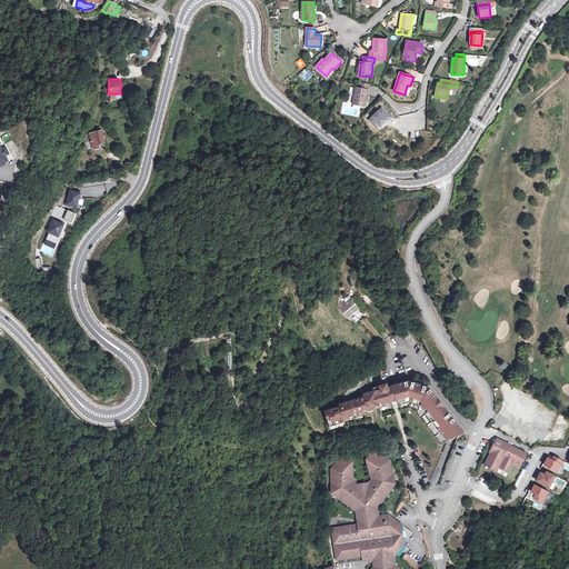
[(353,105),(365,107),(368,90),(356,88),(353,105)]
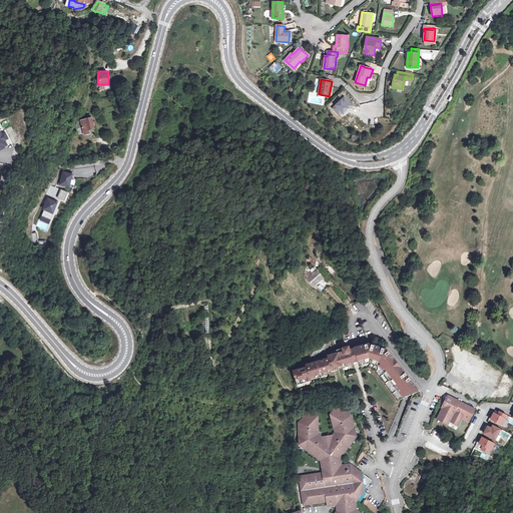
[(353,105),(344,96),(332,108),(339,115),(342,112),(344,114),(350,108),(353,105)]
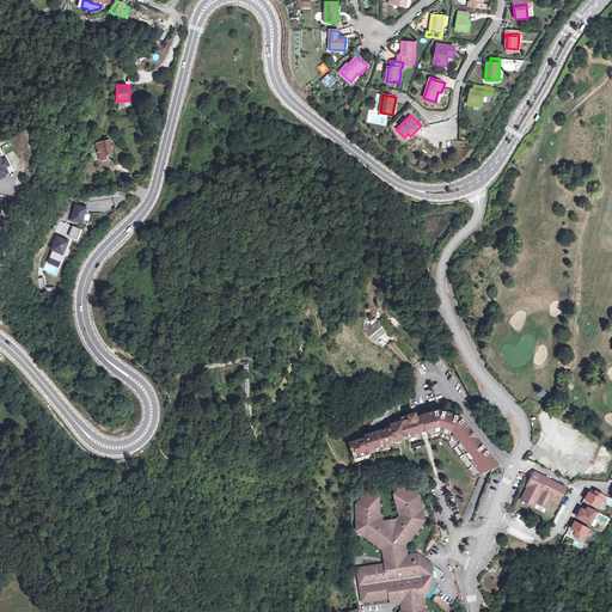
[(97,158),(93,139),(93,138),(90,136),(86,142),(90,159),(97,158)]
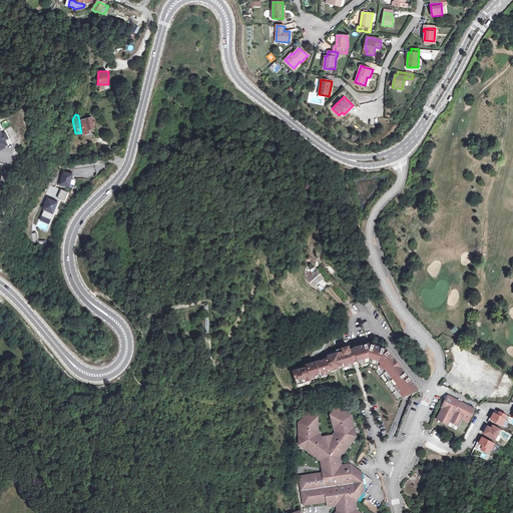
[(81,132),(88,131),(87,129),(93,127),(90,114),(78,116),(81,132)]
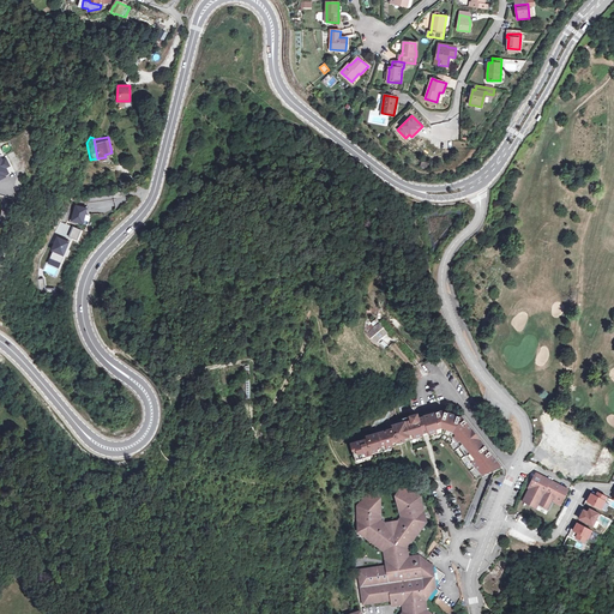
[(86,210),(76,206),(71,222),(83,226),(86,210)]
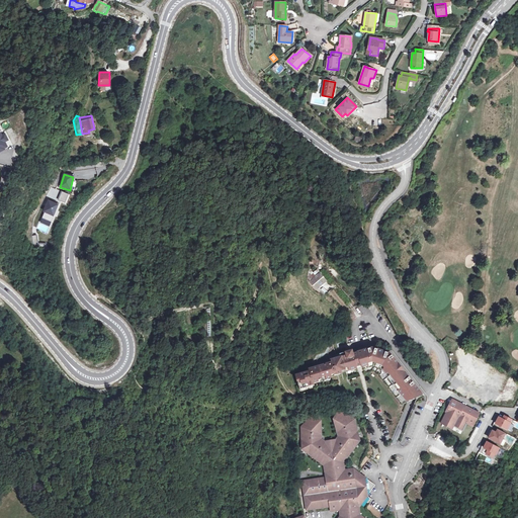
[(62,192),(58,201),(66,204),(69,196),(62,192)]
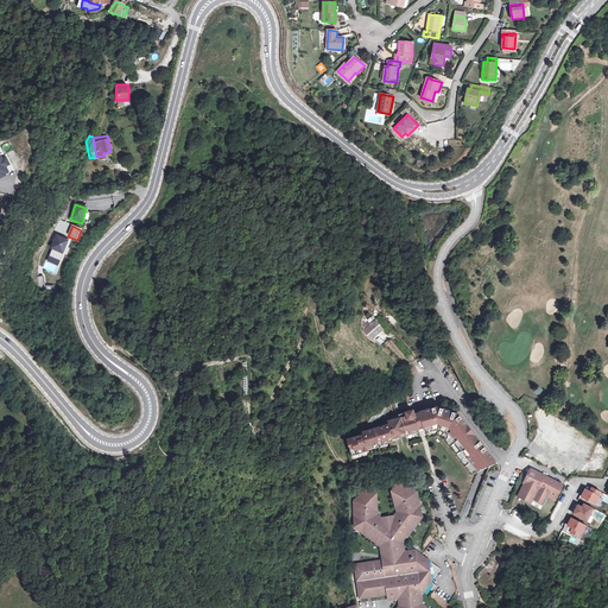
[(57,235),(46,257),(49,258),(48,261),(58,267),(69,241),(57,235)]
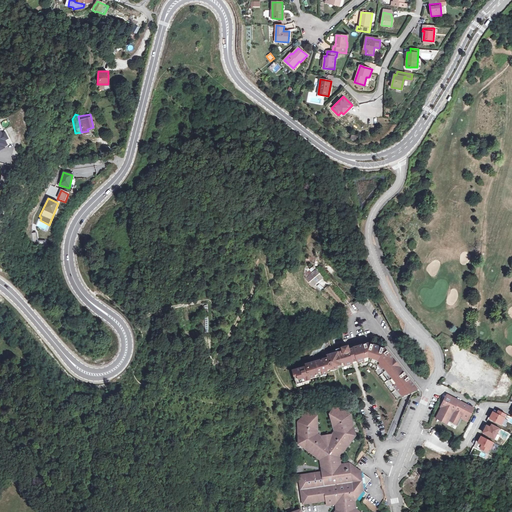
[(35,233),(31,234),(32,246),(45,247),(45,242),(36,242),(35,233)]
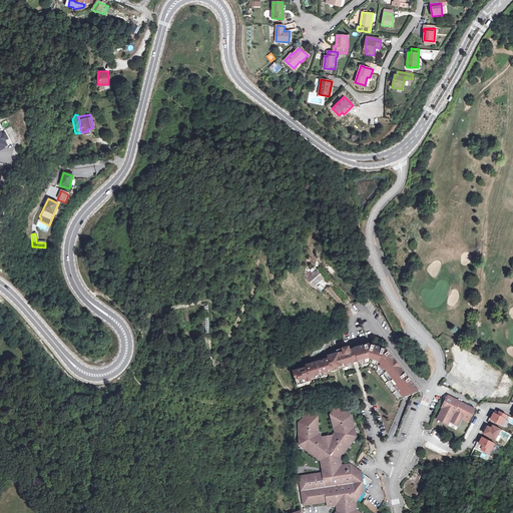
[(308,271),(311,275),(306,279),(313,287),(322,279),(313,268),(308,271)]
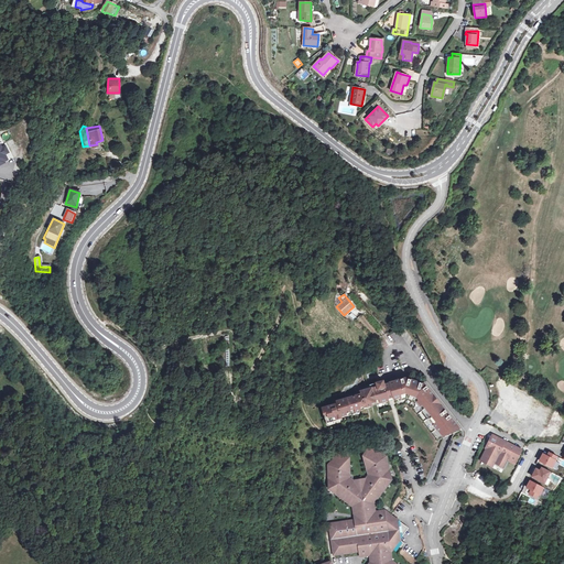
[(434,424),(443,435),(451,429),(457,424),(423,383),(403,378),(388,383),(383,386),(381,381),(375,383),(376,387),(359,392),(359,396),(336,403),(336,405),(322,411),(325,423),(328,422),(329,424),(337,422),(337,421),(342,420),(340,418),(346,416),(345,414),(355,412),(355,413),(360,412),(358,407),(365,404),(366,408),(371,407),(370,404),(375,402),(379,401),(380,403),(387,401),(387,399),(392,397),(393,399),(400,397),(399,393),(403,392),(404,396),(408,394),(411,396),(411,398),(415,399),(418,401),(416,401),(420,405),(422,404),(427,411),(425,412),(435,423),(434,424)]
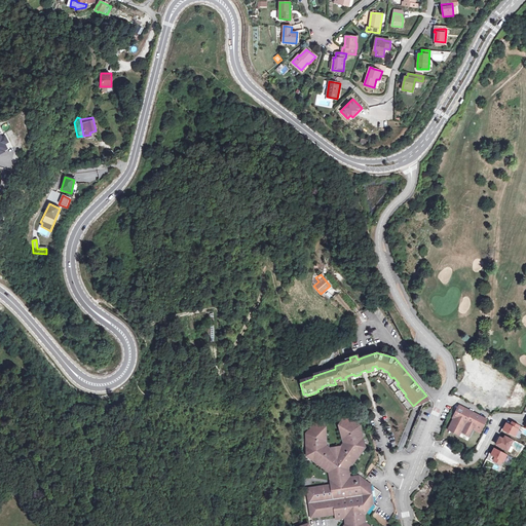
[(468,412),(459,407),(457,410),(466,416),(468,412)]
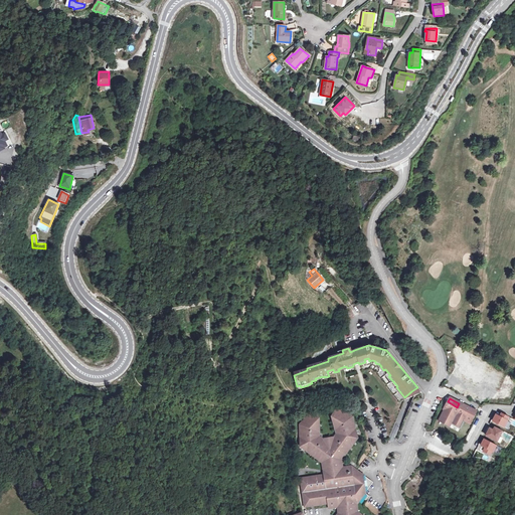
[(459,430),(460,426),(463,421),(469,424),(475,412),(459,403),(457,407),(448,401),(437,421),(449,427),(451,424),(459,430)]
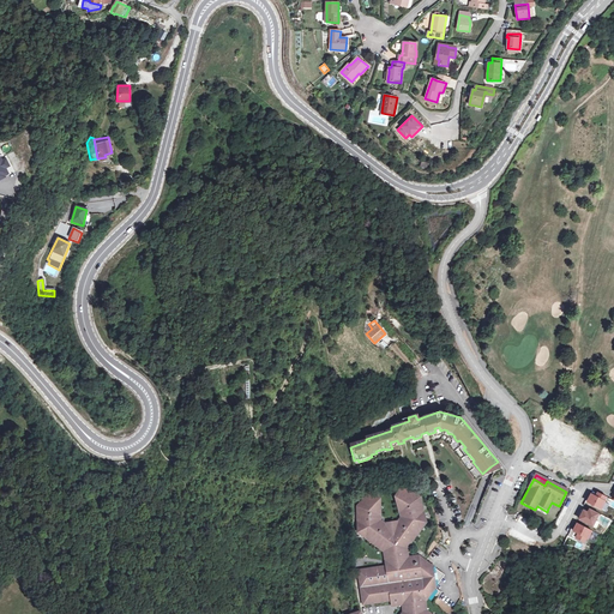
[(398,602),(404,607),(404,613),(428,613),(427,603),(437,590),(433,569),(421,558),(410,559),(408,549),(428,523),(421,499),(403,488),(398,498),(403,519),(399,523),(386,525),(381,522),(381,501),(373,493),(359,509),(360,535),(385,553),(386,569),(360,573),(365,607),(392,603),(398,602)]
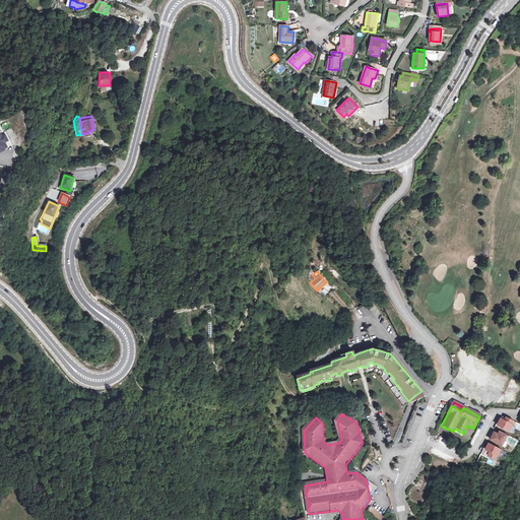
[(513,424),(515,420),(506,415),(505,418),(501,416),(497,425),(510,432),(514,425),(513,424)]
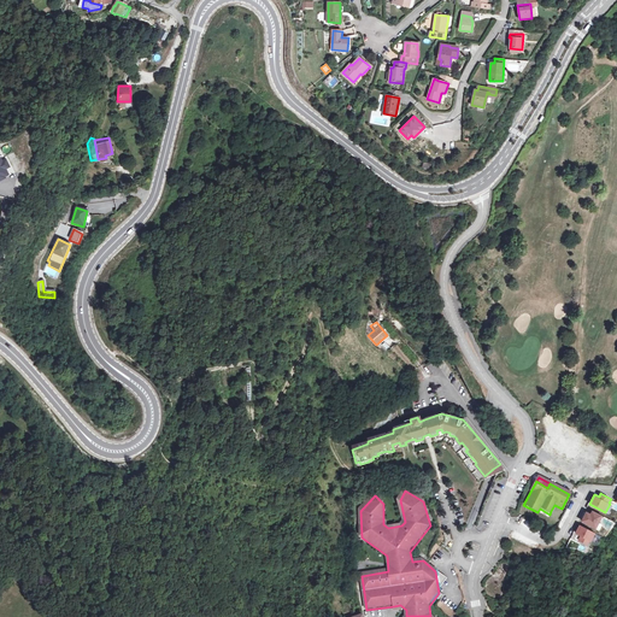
[(597,530),(604,516),(593,510),(591,513),(587,512),(581,522),(597,530)]
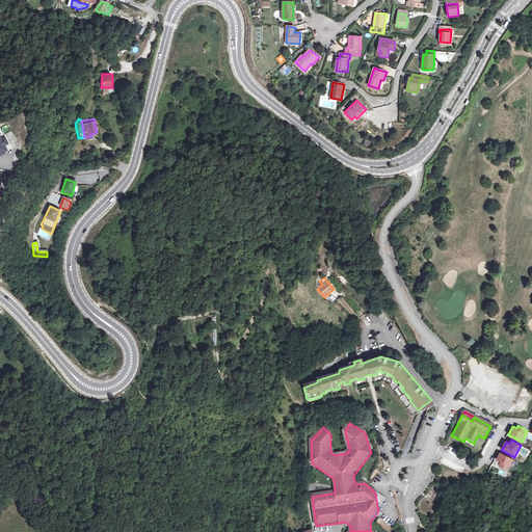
[(500,453),(498,459),(502,461),(500,467),(508,470),(509,467),(510,468),(514,459),(500,453)]
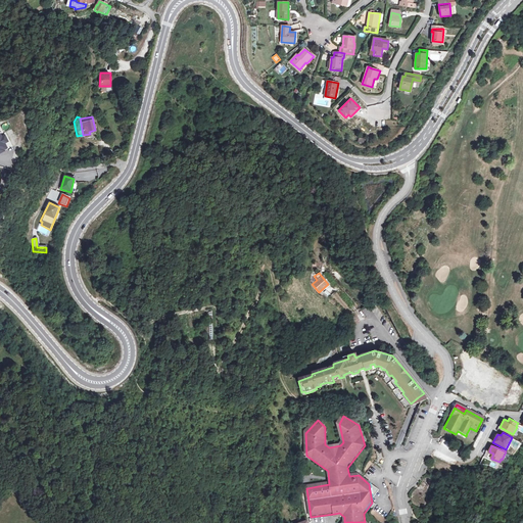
[(380,492),(369,484),(372,503),(380,492)]
